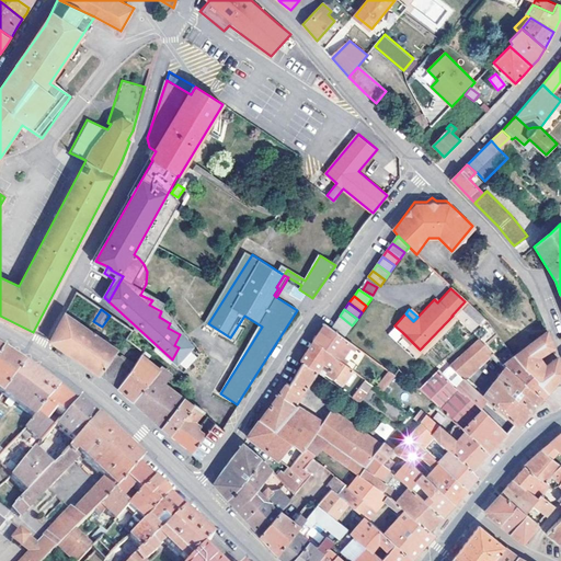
[(50,341),(72,356),(88,330),(65,315),(50,341)]
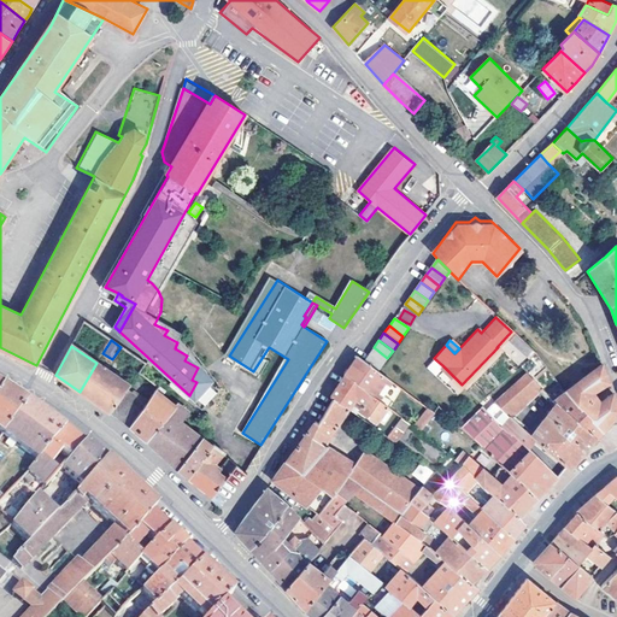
[(382,365),(387,358),(374,347),(369,354),(382,365)]
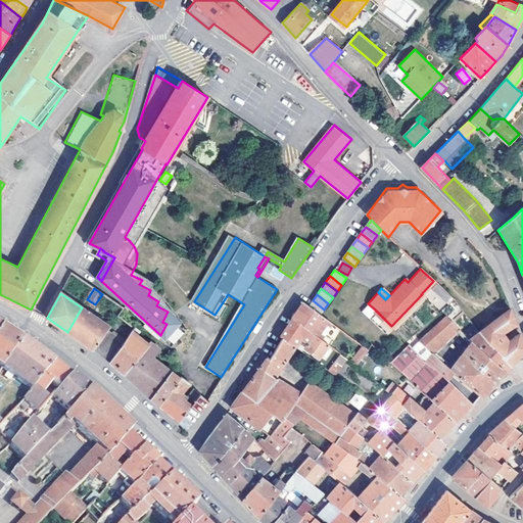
[(320,316),(324,310),(313,300),(307,306),(320,316)]
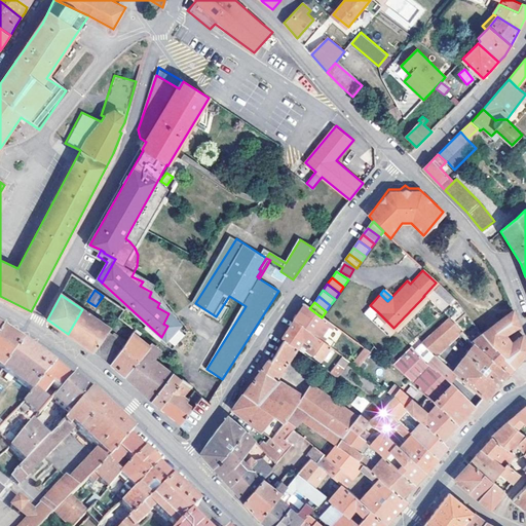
[(333,327),(322,317),(309,308),(305,304),(300,312),(294,322),(323,342),(333,327)]
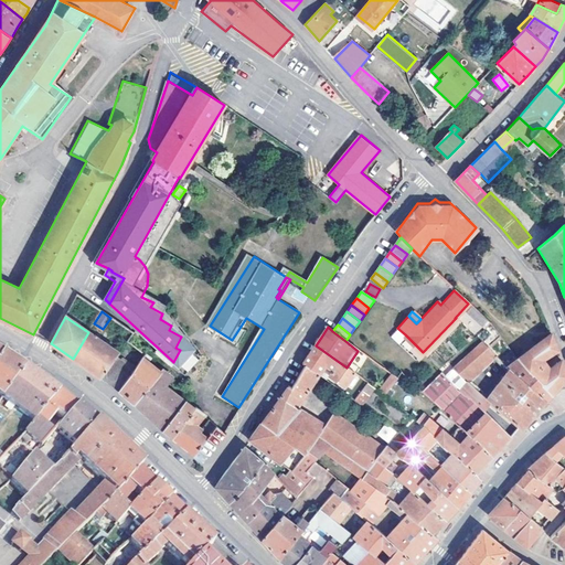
[(119,352),(88,332),(73,359),(103,380),(112,364),(119,352)]
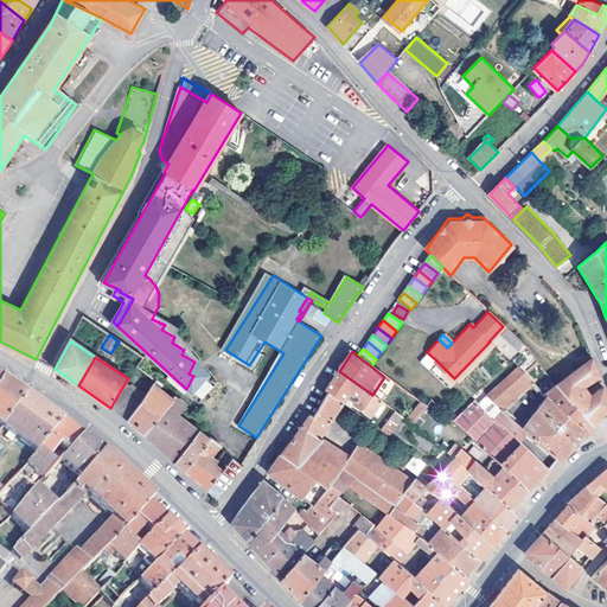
[(606,409),(606,395),(604,387),(592,398),(586,388),(600,375),(593,358),(557,388),(558,389),(594,425),(604,414),(606,409)]
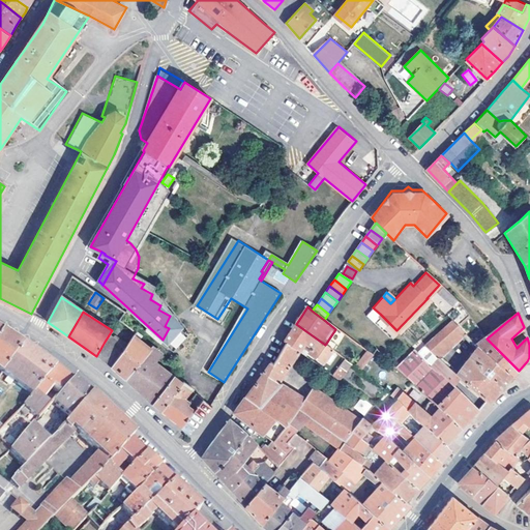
[(395,332),(396,330),(380,314),(378,316),(395,332)]
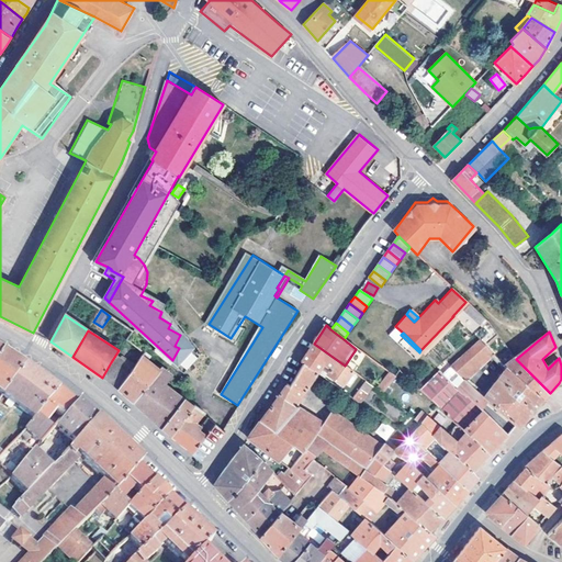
[(451,360),(438,373),(459,391),(469,395),(479,406),(486,397),(467,381),(493,353),(478,340),(454,363),(451,360)]
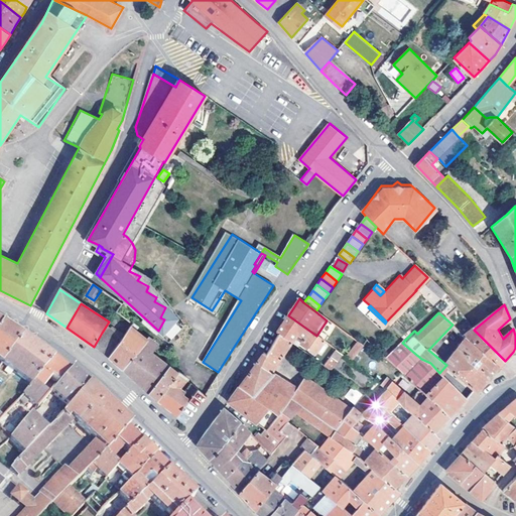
[(324,341),(316,336),(288,315),(283,325),(278,333),(281,335),(292,343),(299,348),(301,345),(314,354),(324,341)]
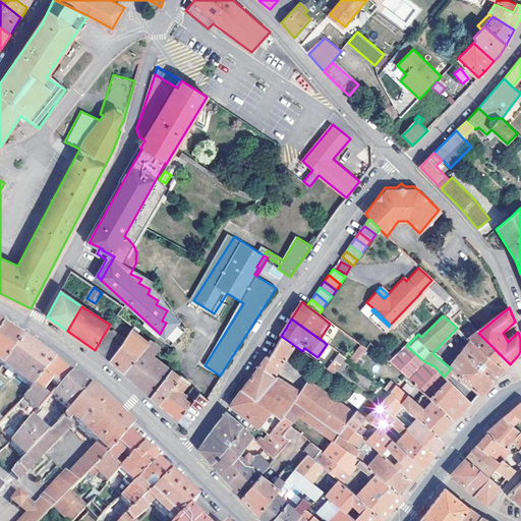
[(0,364),(2,365),(22,340),(12,333),(3,327),(0,330),(0,364)]
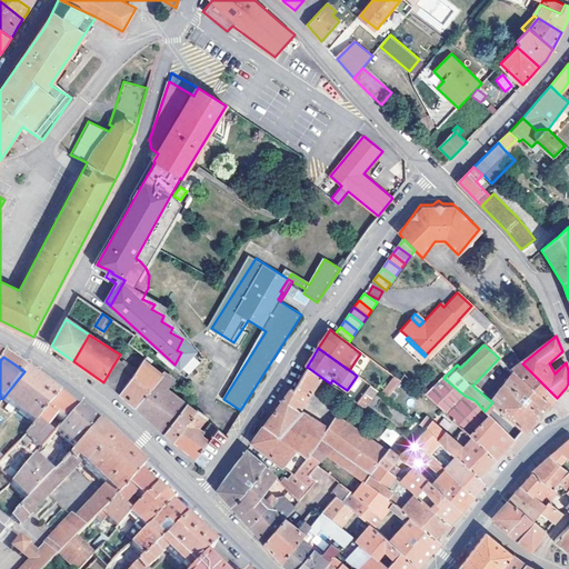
[(130,380),(120,393),(136,407),(162,373),(145,360),(130,380)]
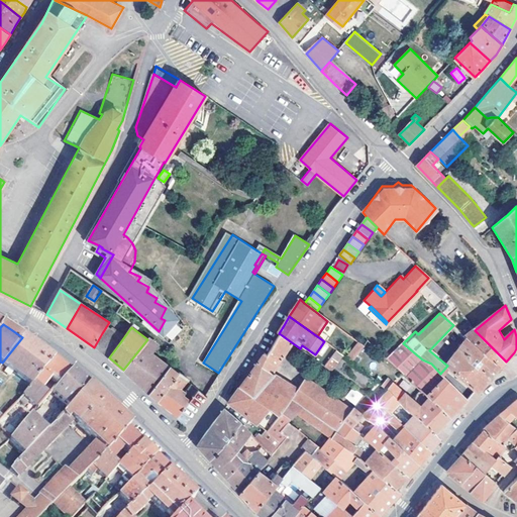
[(492,379),(506,362),(476,331),(460,349),(458,347),(450,356),(453,358),(447,366),(475,390),(479,394),(492,379)]
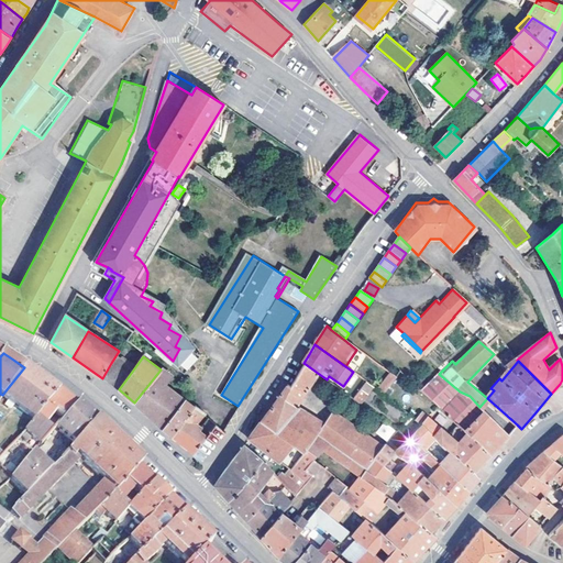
[(119,389),(129,376),(111,363),(102,378),(119,389)]
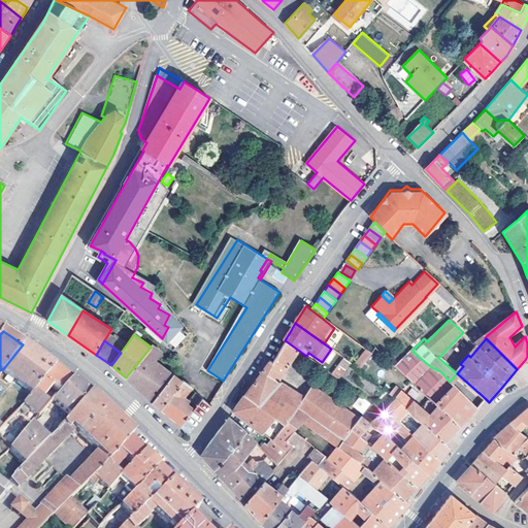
[(351,432),(358,422),(312,387),(304,398),(279,382),(299,351),(288,342),(282,352),(273,365),(269,362),(256,381),(246,394),(285,424),(288,420),(293,414),(301,421),(336,448),(381,481),(403,498),(409,492),(414,488),(417,485),(399,470),(387,460),(385,458),(376,468),(358,454),(366,444),(363,441),(351,432)]
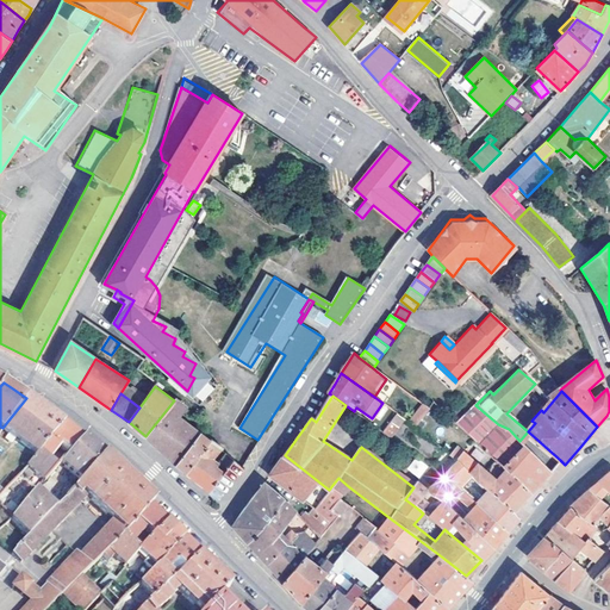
[(43,409),(26,398),(2,428),(39,453),(63,423),(43,409)]
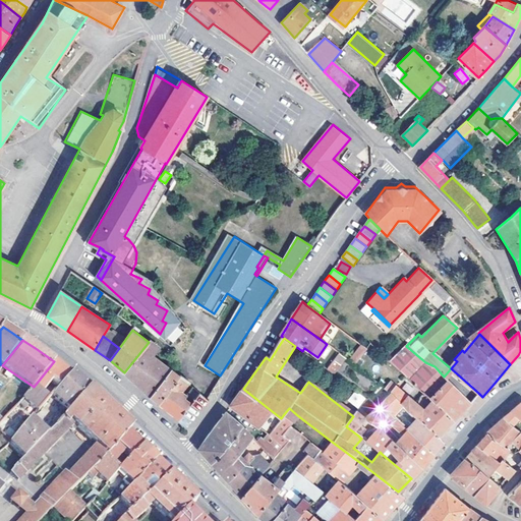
[(151,396),(170,368),(154,356),(160,348),(150,340),(149,342),(124,372),(151,396)]
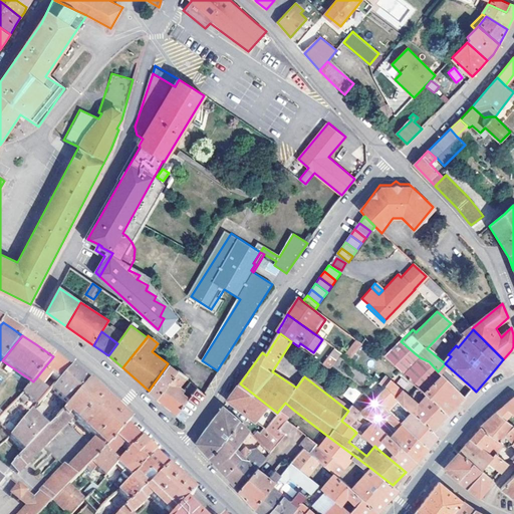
[(353,358),(361,343),(354,339),(345,354),(353,358)]
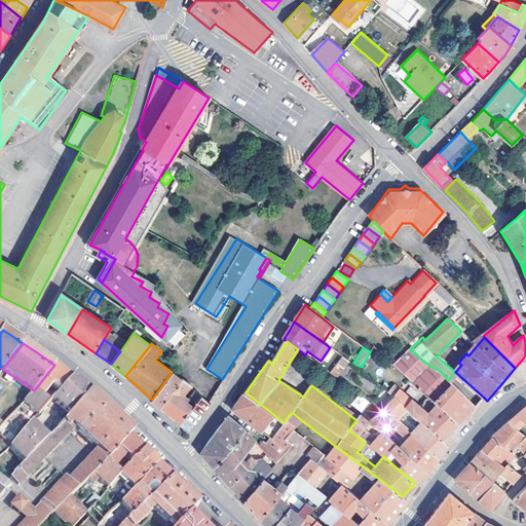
[(409,381),(413,383),(429,366),(410,349),(392,367),(409,381)]
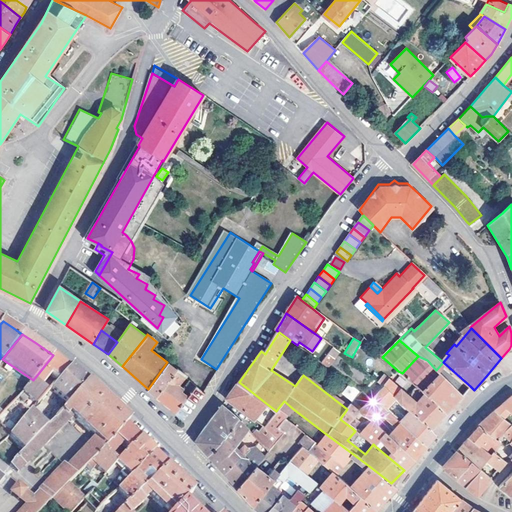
[(320,363),(323,360),(315,354),(313,357),(320,363)]
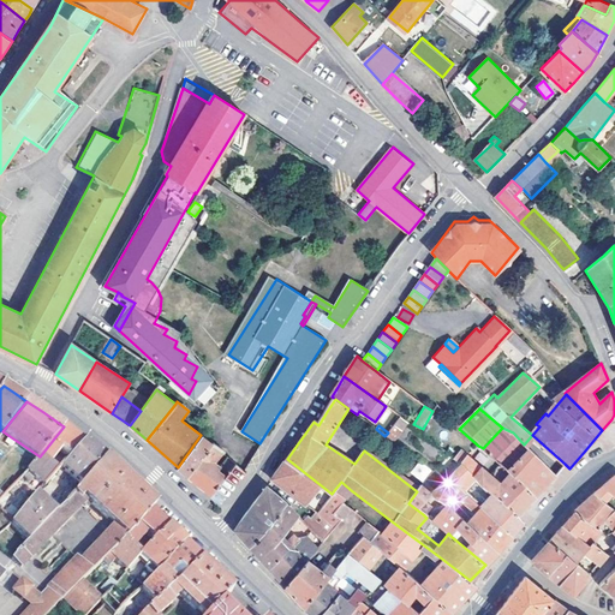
[(393,425),(388,433),(384,436),(393,442),(401,431),(393,425)]
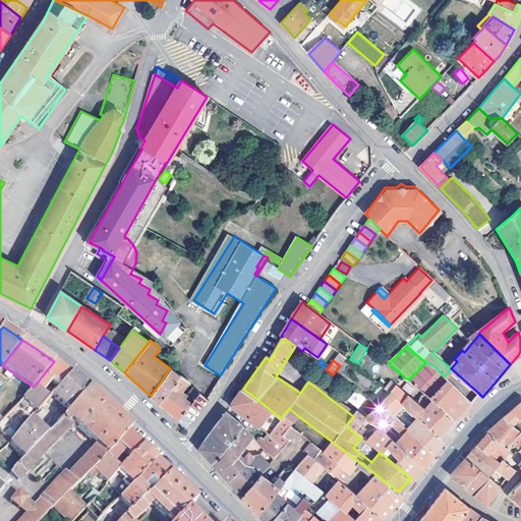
[(363,374),(370,367),(361,360),(354,367),(363,374)]
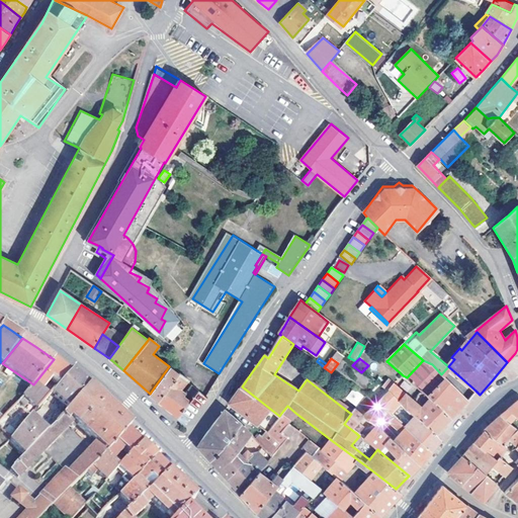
[(36,408),(50,395),(44,389),(53,378),(59,383),(70,372),(66,369),(54,359),(33,384),(24,396),(29,401),(36,408)]
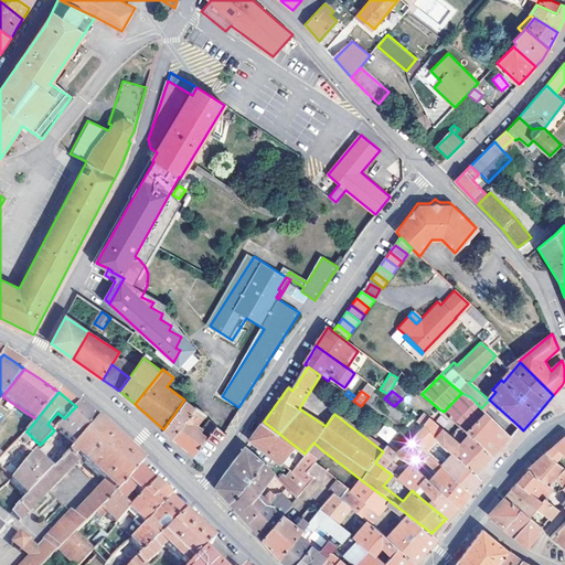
[(461,393),(444,412),(450,418),(451,416),(468,430),(486,412),(481,408),(471,397),(461,393)]
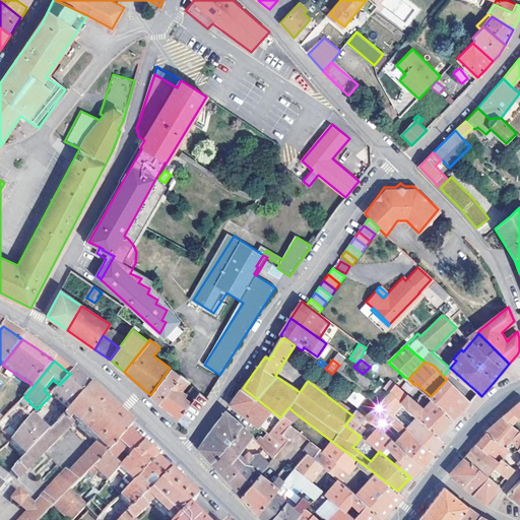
[(389,395),(395,387),(370,367),(363,374),(368,378),(381,388),(385,392),(388,394),(389,395)]
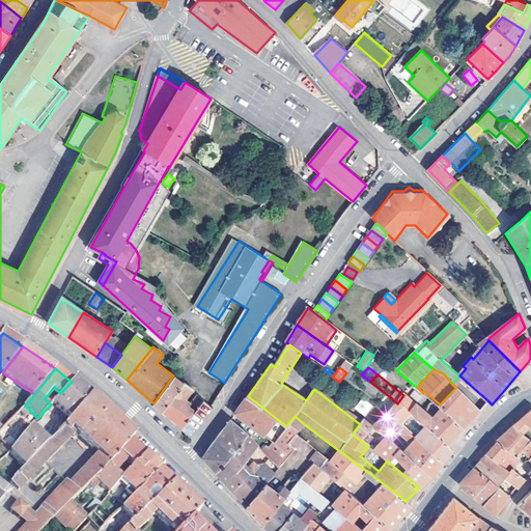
[(156,406),(163,411),(183,383),(173,375),(154,403),(156,406)]
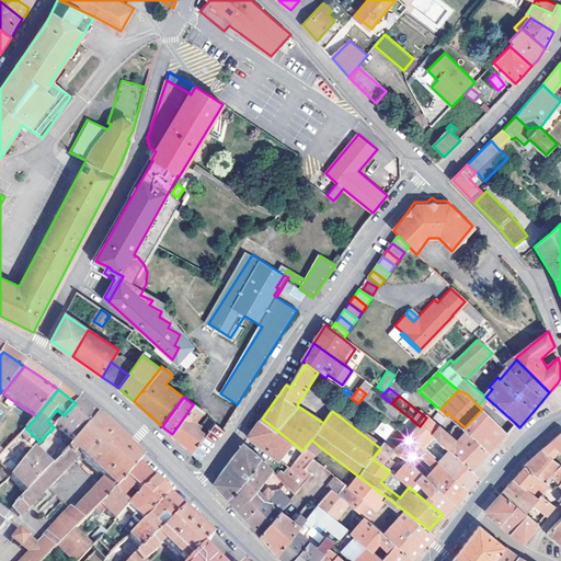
[(99,416),(88,409),(81,403),(78,401),(76,403),(64,415),(54,427),(39,442),(47,449),(58,459),(71,446),(68,443),(71,438),(69,436),(66,441),(61,437),(72,425),(82,434),(99,416)]
